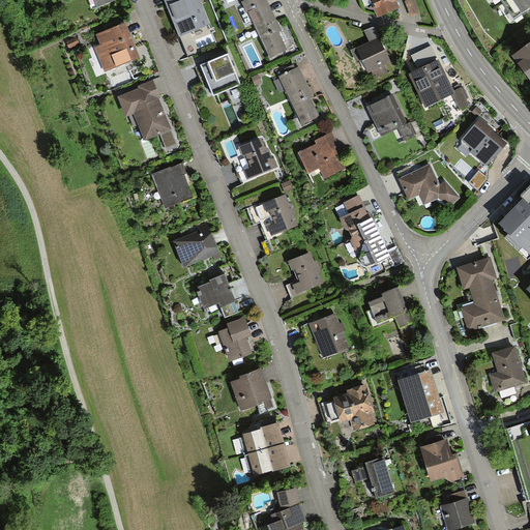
[(94,0),(97,8),(117,1),(117,0),(88,0),(89,1),(90,0),(94,0)]
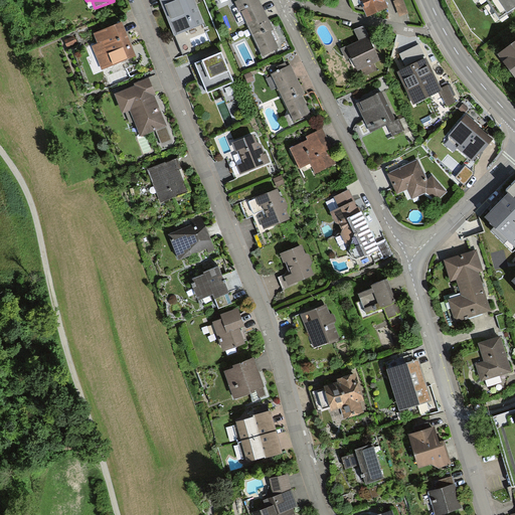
[(192,0),(160,0),(173,33),(201,22),(192,0)]
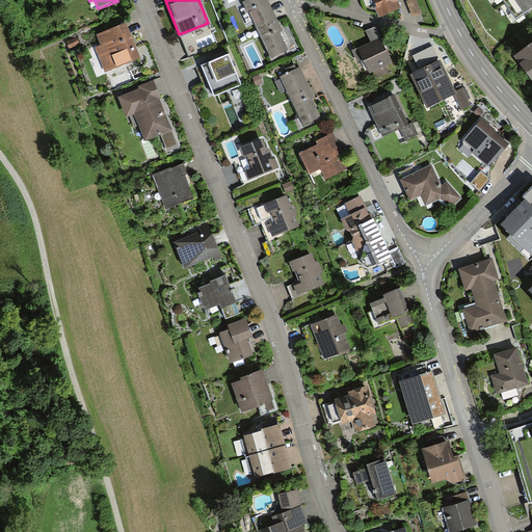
[(264,0),(247,0),(234,6),(240,20),(248,16),(269,57),(285,49),(275,31),(278,29),(264,0)]
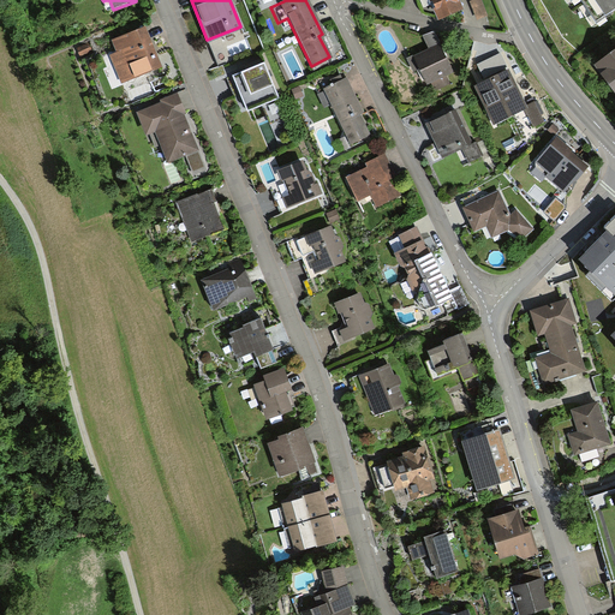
[(455,0),(428,0),(436,16),(459,5),(455,0)]
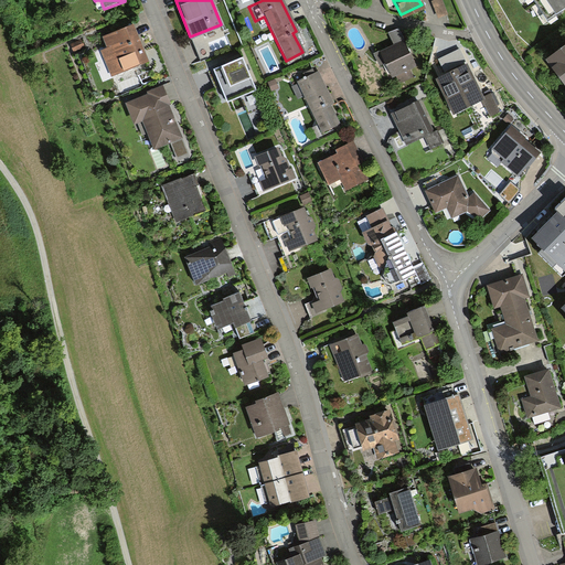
[(439,0),(433,0),(430,1),(437,16),(445,12),(439,0)]
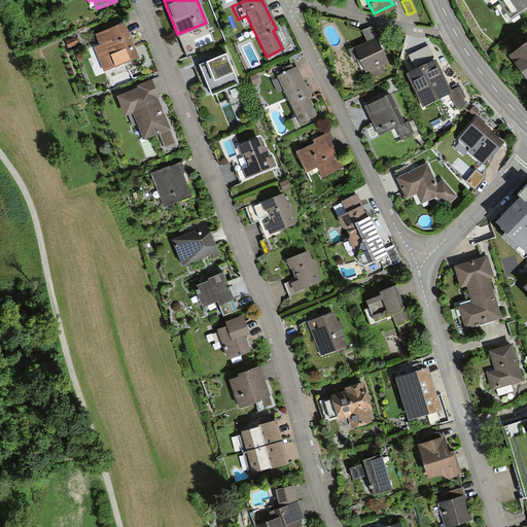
[(526,0),(498,0),(511,18),(526,6),(526,0)]
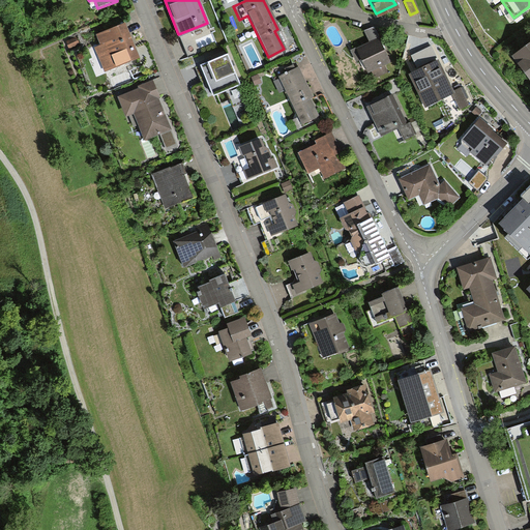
[(105,72),(140,58),(127,24),(96,36),(104,56),(98,58),(105,72)]
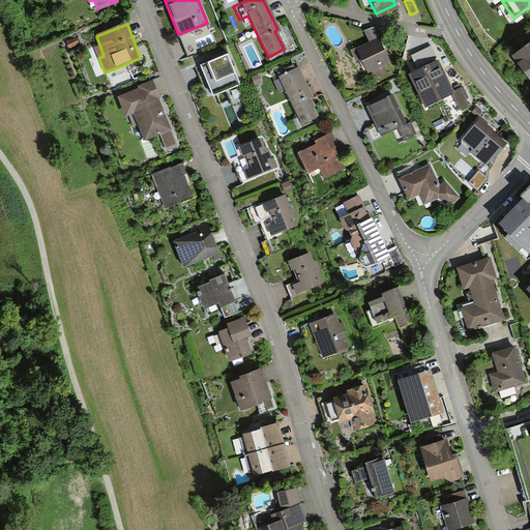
[(369,41),(351,50),(361,74),(370,69),(374,78),(385,72),(382,64),(387,62),(372,27),(363,31),(369,41)]
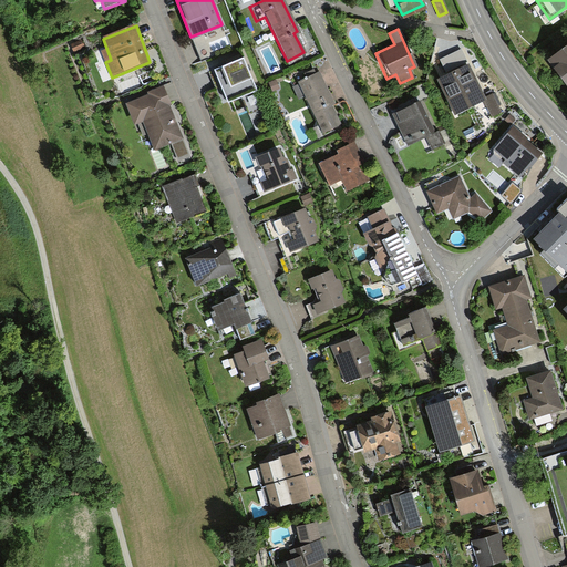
[(566,48),(550,59),(566,83),(566,48)]
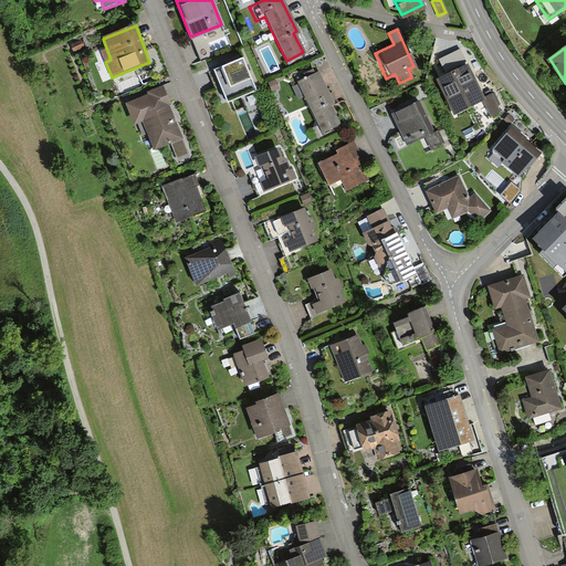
[(243,59),(215,70),(227,102),(240,97),(254,134),(270,128),(243,59)]
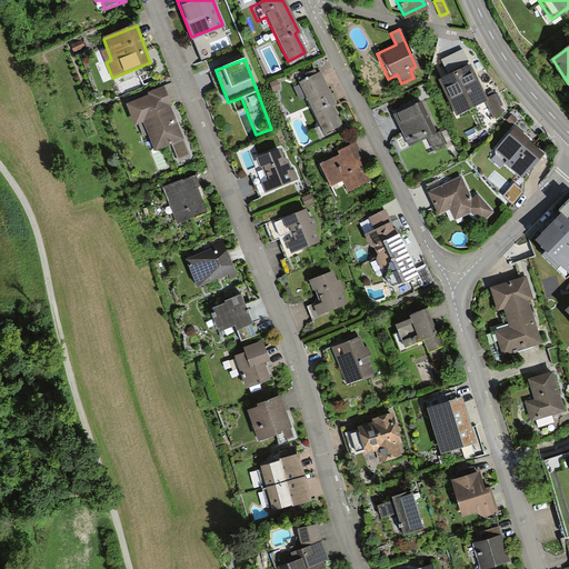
[(468,67),(440,81),(458,115),(486,100),(468,67)]
